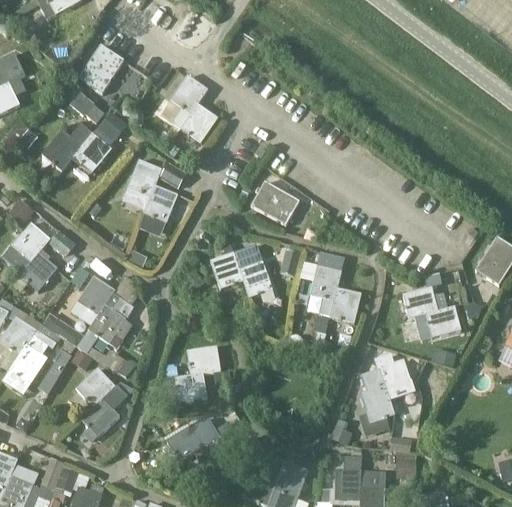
[(48,0),(56,14),(80,0),(48,0)]
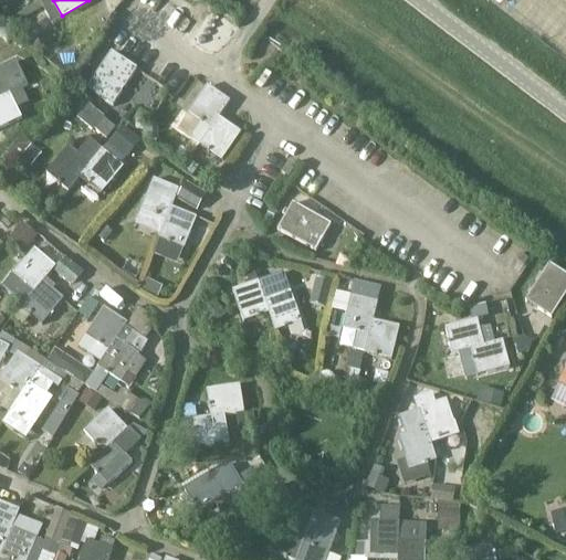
[(0,32),(8,39),(14,31),(0,19),(0,32)]
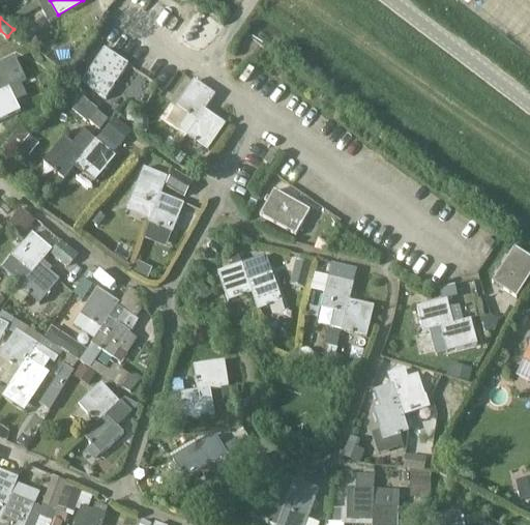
[(107,96),(129,61),(105,46),(82,80),(107,96)]
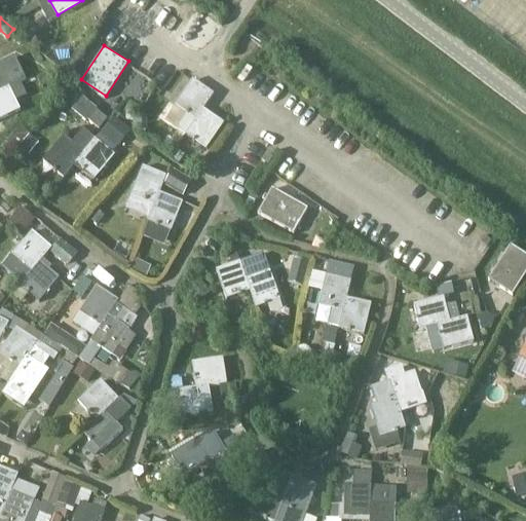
[(0,60),(0,88),(9,84),(22,79),(26,77),(14,53),(0,60)]
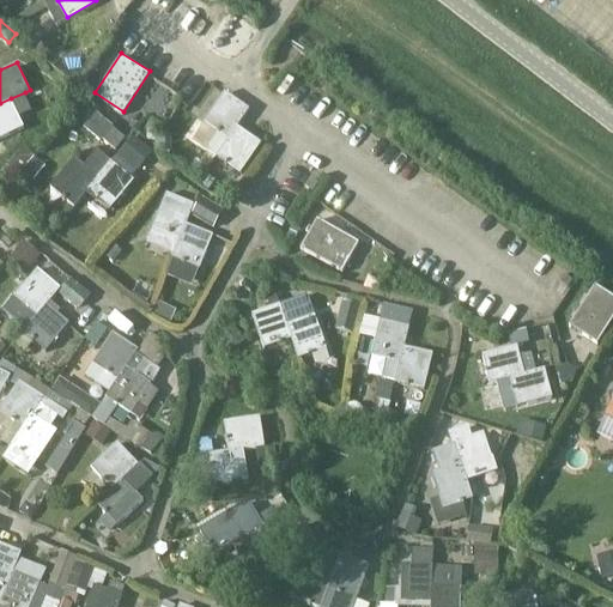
[(50,82),(42,87),(49,98),(58,92),(53,84),(50,82)]
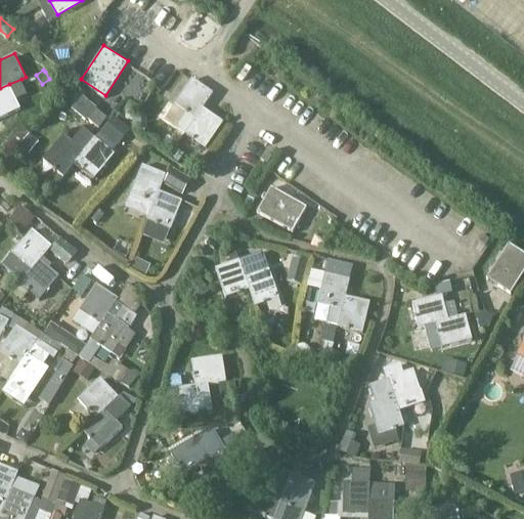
[(177,123),(186,129),(194,116),(195,116),(203,105),(213,91),(192,76),(175,101),(186,110),(177,123)]
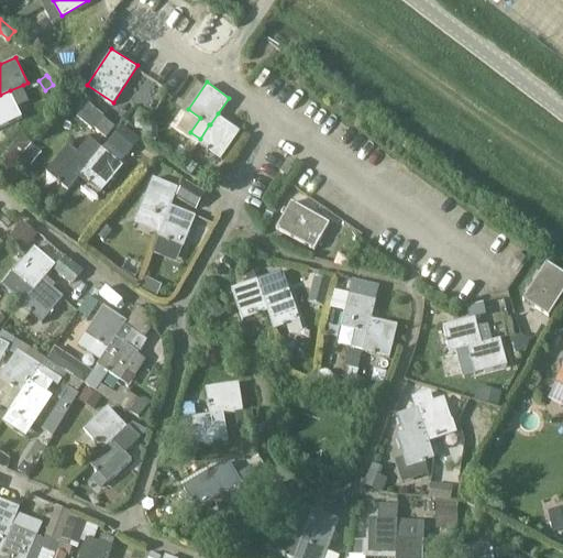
[(0,95),(0,124),(22,115),(18,106),(31,99),(23,85),(10,90),(0,95)]
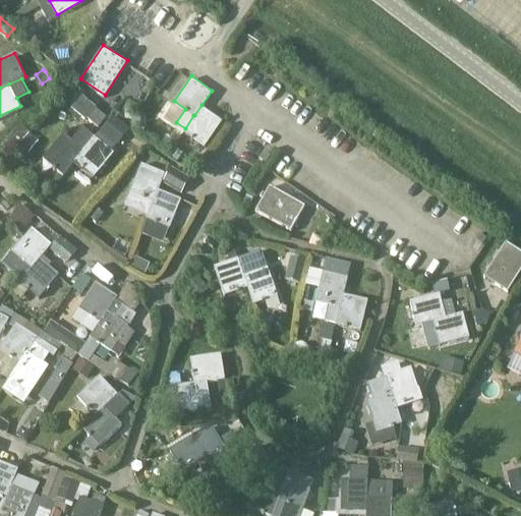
[(96,105),(82,94),(72,106),(87,117),(88,115),(99,123),(106,114),(96,106),(96,105)]
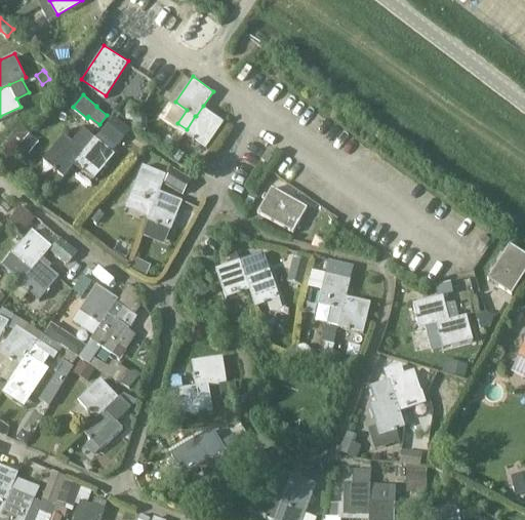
[(195,116),(187,129),(185,130),(206,146),(224,120),(203,106),(196,116),(195,116)]
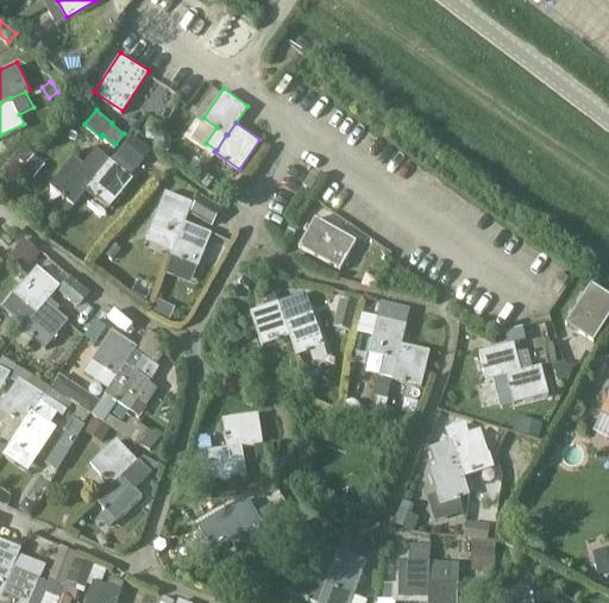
[(154,146),(133,130),(118,149),(138,165),(154,146)]
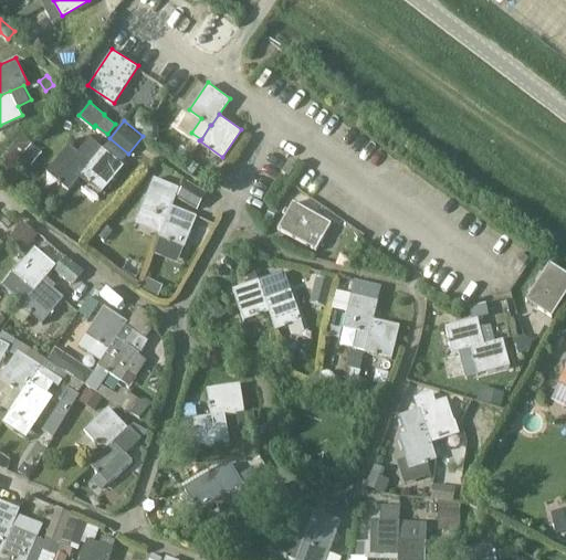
[(154,120),(144,120),(144,135),(154,135),(154,120)]
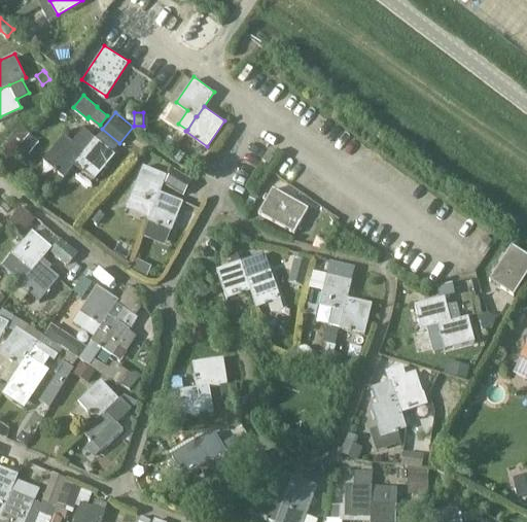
[(19,145),(19,144),(27,134),(18,127),(9,137),(19,145)]
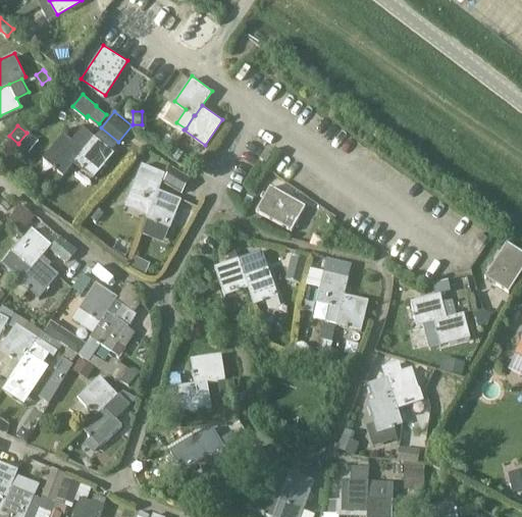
[(64,172),(75,159),(74,158),(84,149),(83,149),(95,135),(82,125),(71,139),(64,133),(44,156),(64,172)]
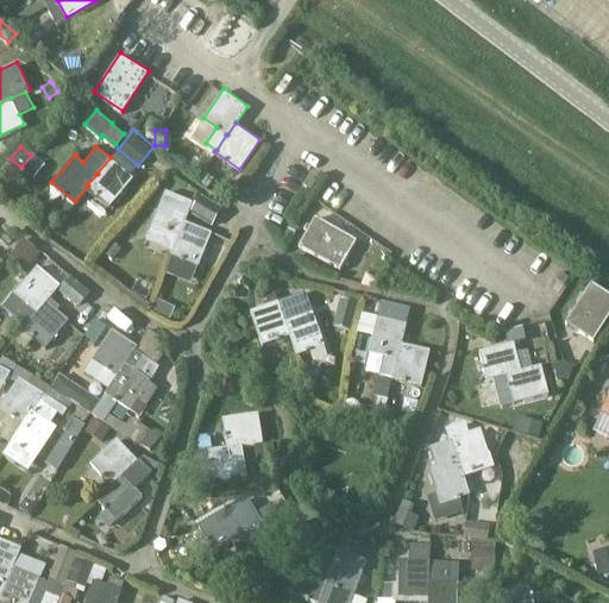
[(33,152),(31,155),(22,167),(33,176),(45,162),(33,152)]
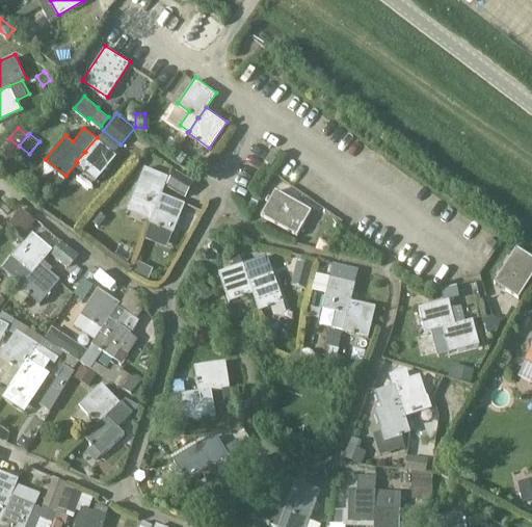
[(170,135),(166,141),(171,146),(176,139),(170,135)]
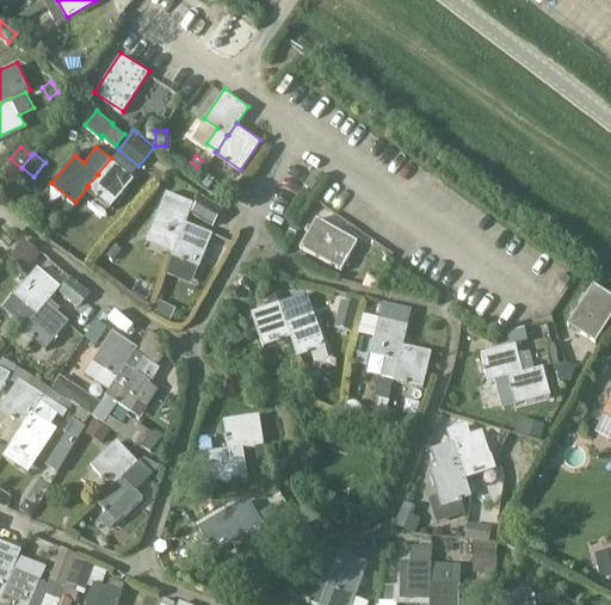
[(87,185),(88,186),(110,204),(134,177),(111,158),(97,174),(98,174),(87,185)]
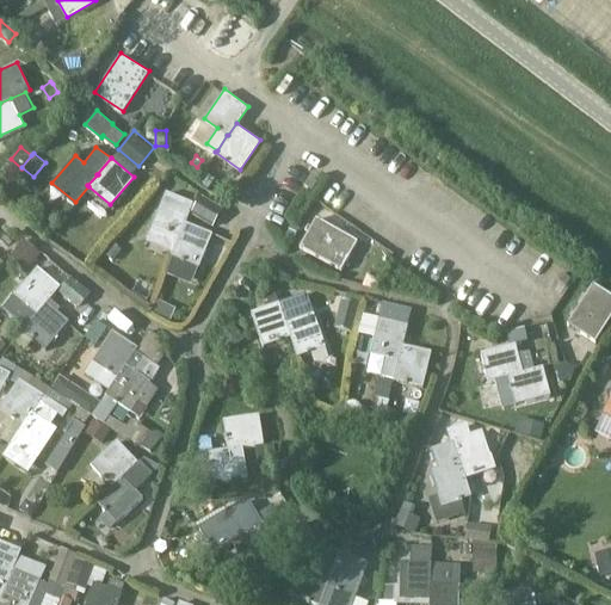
[(205,170),(198,179),(208,185),(214,176),(205,170)]
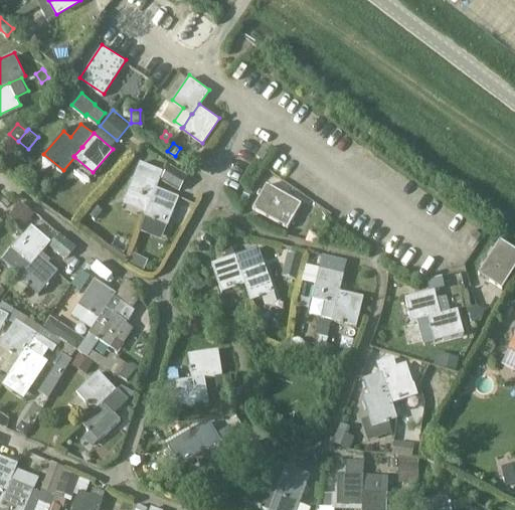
[(129,188),(151,197),(152,197),(156,185),(157,186),(163,169),(140,160),(129,188)]
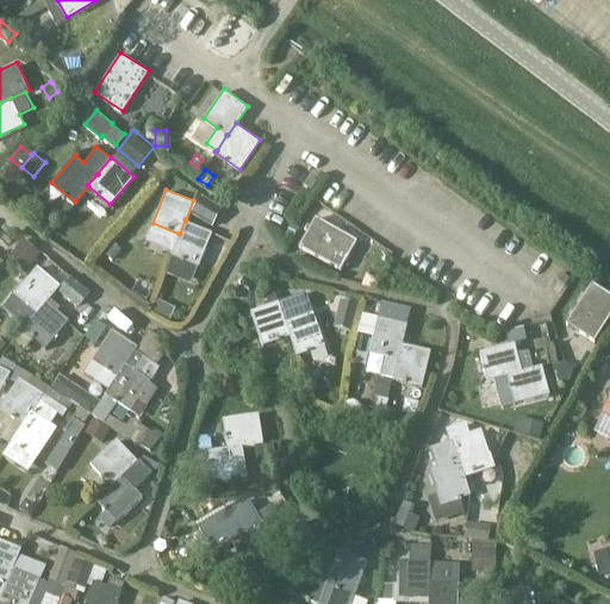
[(201,194),(191,211),(211,223),(221,206),(201,194)]
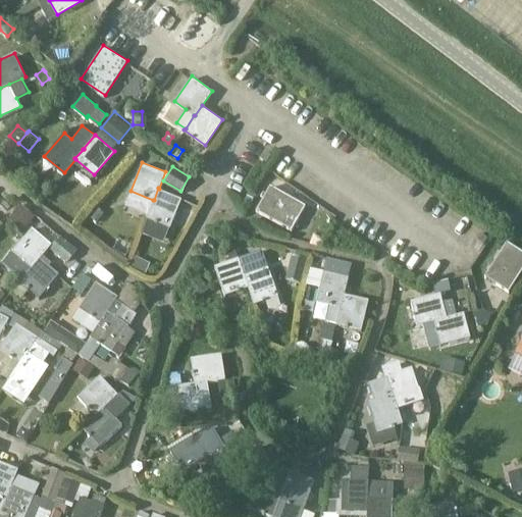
[(270,185),(256,209),(292,229),(306,205),(270,185)]
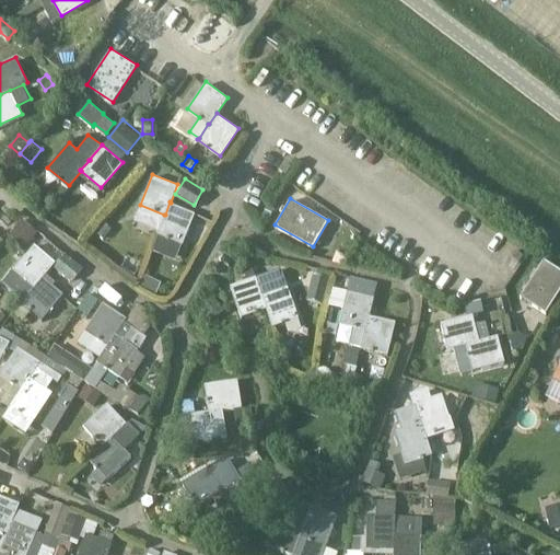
[(165,215),(164,215),(158,232),(183,243),(195,212),(171,203),(170,201),(165,215)]
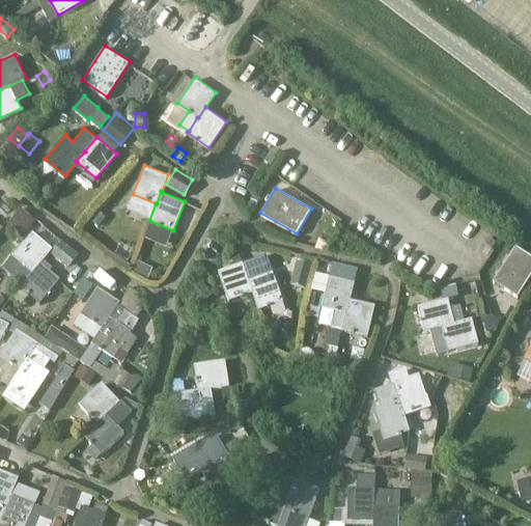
[(254,193),(249,201),(255,204),(259,196),(254,193)]
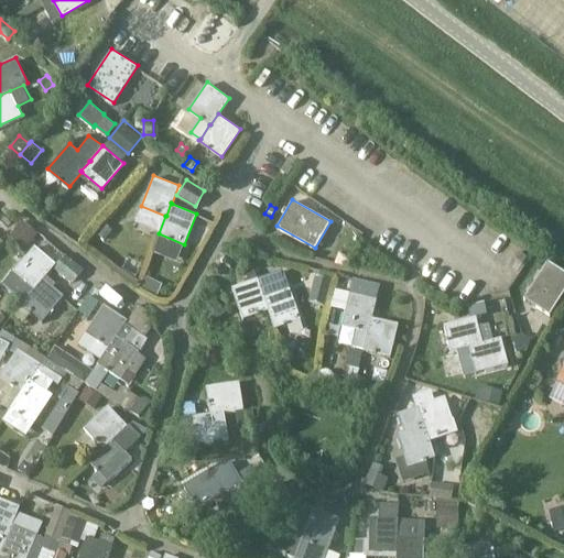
[(23,220),(11,233),(24,245),(36,232),(23,220)]
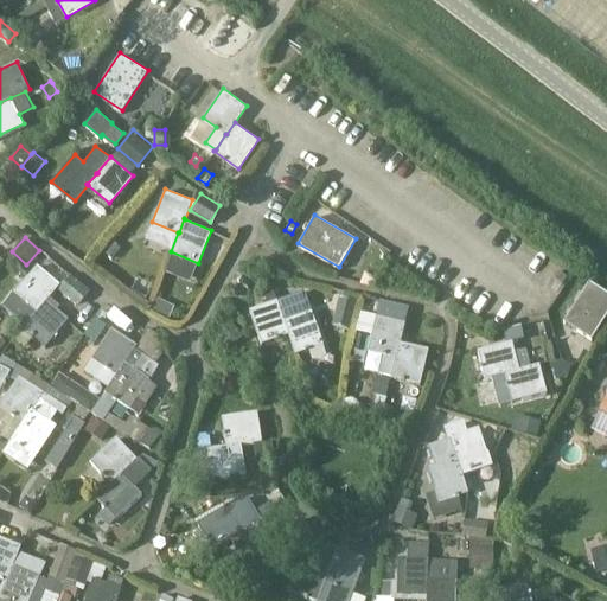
[(114,240),(106,249),(112,255),(120,245),(114,240)]
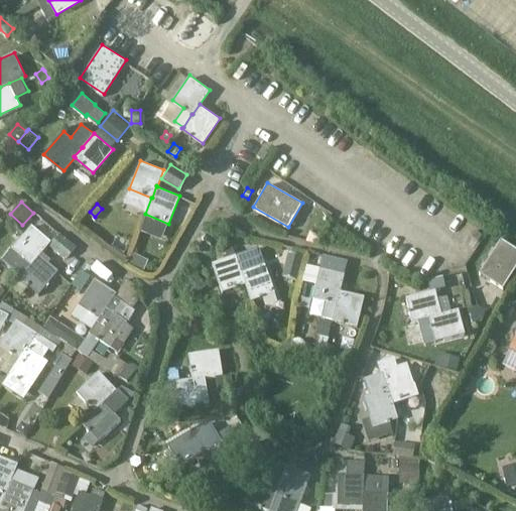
[(12,247),(31,263),(39,253),(39,254),(50,240),(31,224),(12,247)]
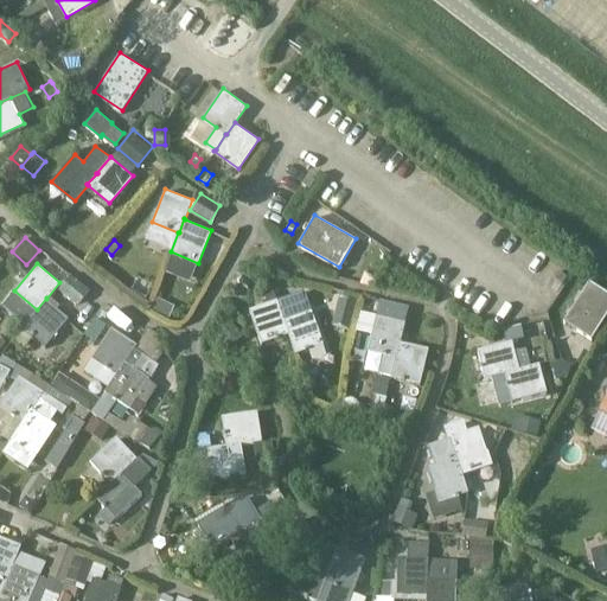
[(90,289),(70,272),(57,287),(77,304),(82,299),(90,289)]
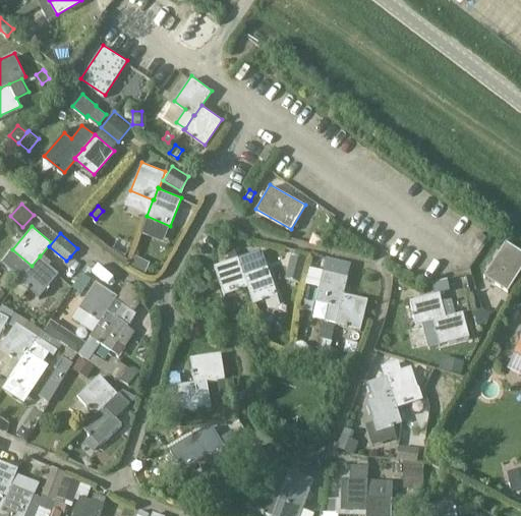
[(508,290),(520,269),(520,249),(506,240),(483,275),(508,290)]
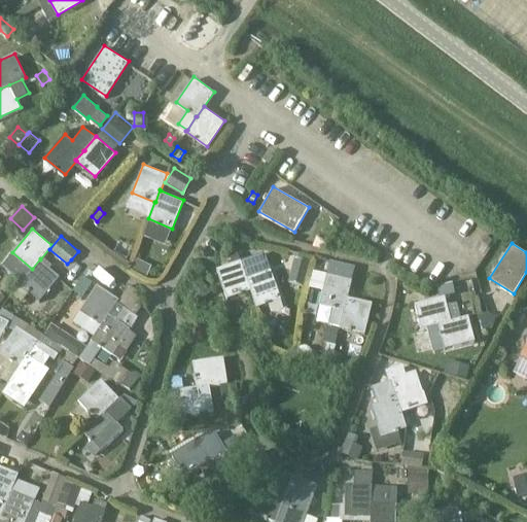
[(151,265),(137,257),(133,267),(146,274),(151,265)]
